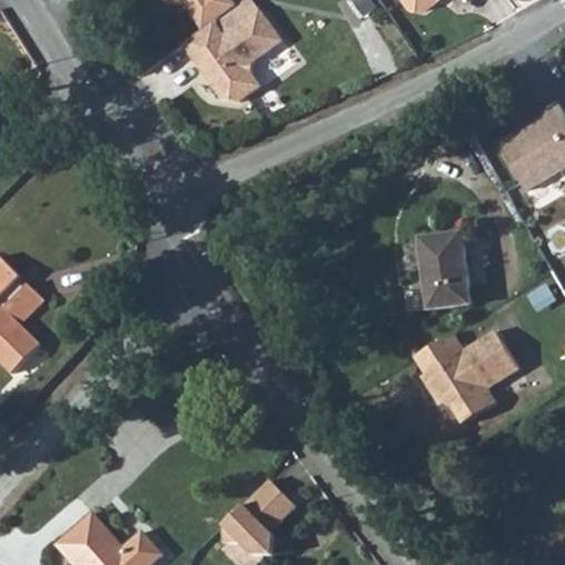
[(174,0),(175,2),(182,1),(201,28),(211,21),(236,3),(234,0),(174,0)]
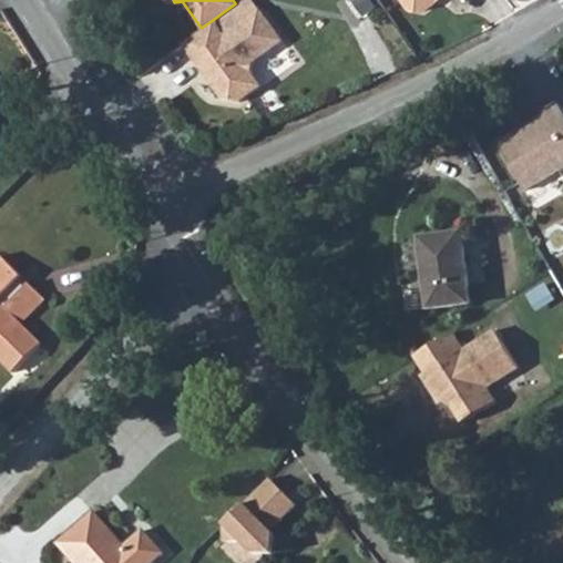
[(235,3),(211,21),(221,34),(256,9),(251,0),(241,0),(235,3)]
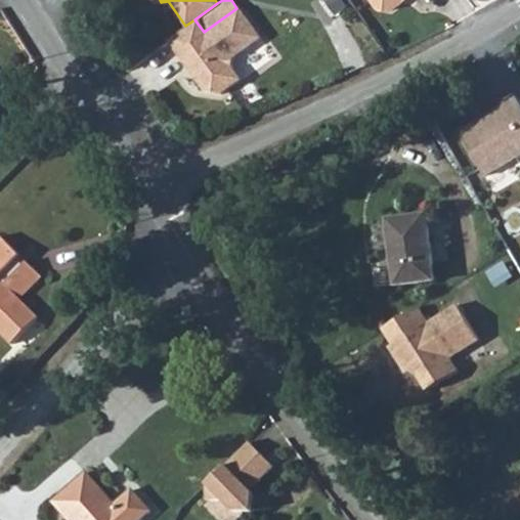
[(185,26),(166,40),(204,94),(216,94),(236,80),(227,67),(228,57),(257,37),(236,8),(204,32),(195,19),(185,26)]
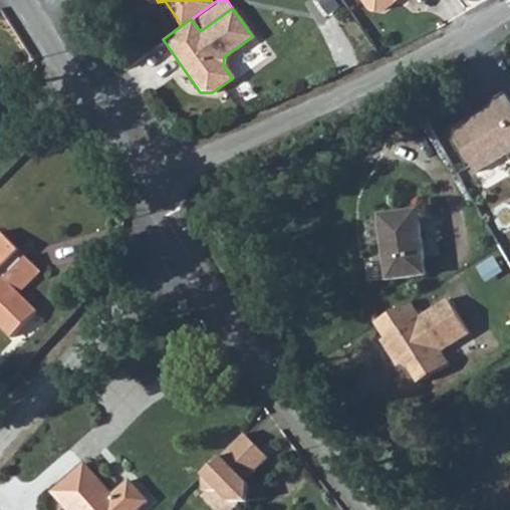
[(509,105),(500,89),(486,97),(489,101),(446,125),(471,169),(509,146),(509,105)]
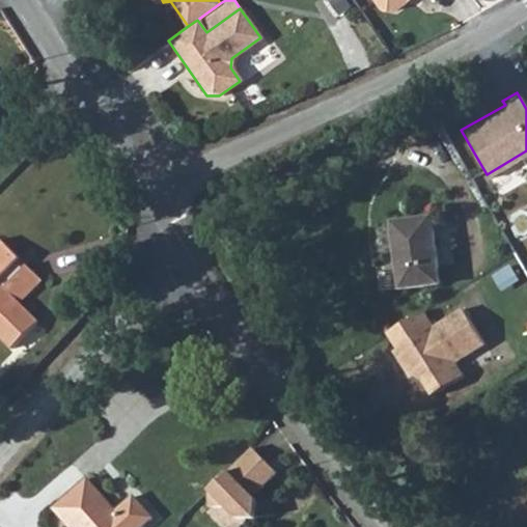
[(438,284),(428,218),(389,223),(398,289),(438,284)]
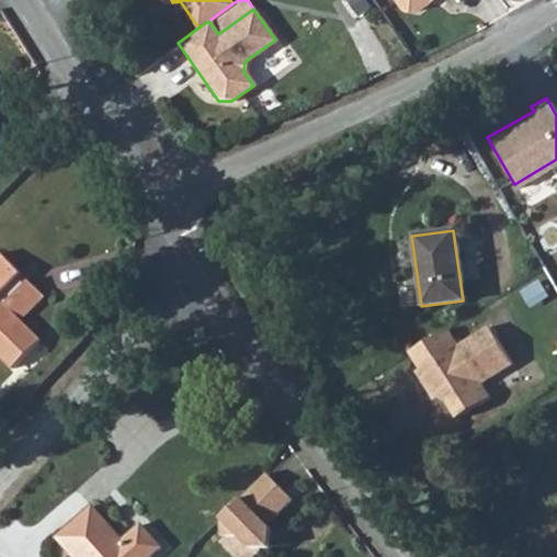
[(42,297),(0,257),(0,359),(9,368),(38,339),(19,320),(42,297)]
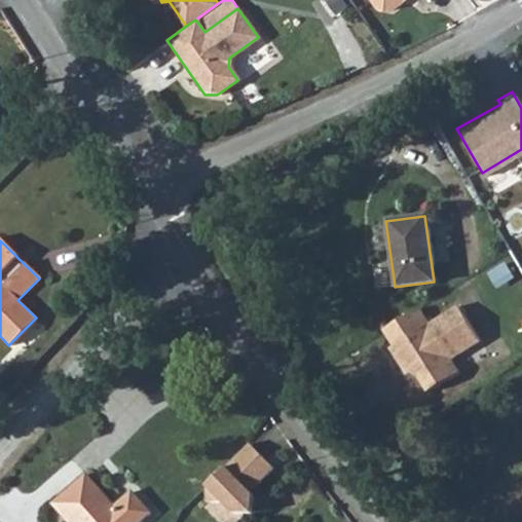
[(479,339),(455,304),(429,323),(416,306),(382,328),(393,345),(390,346),(400,364),(404,362),(410,372),(417,374),(427,392),(458,372),(450,358),(479,339)]
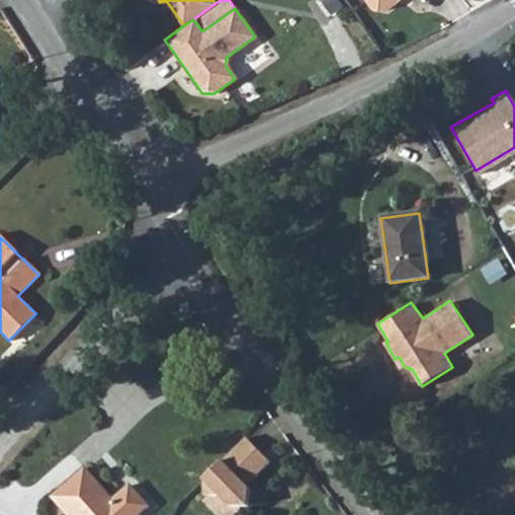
[(268,460),(243,436),(201,477),(201,494),(218,494),(227,504),(246,504),(246,486),(244,484),(268,460)]
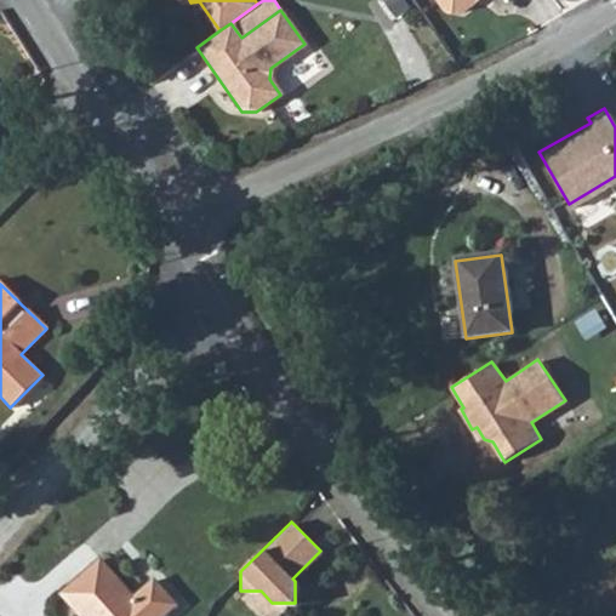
[(133,594),(100,555),(58,592),(80,615),(159,615),(174,604),(150,579),(133,594)]
